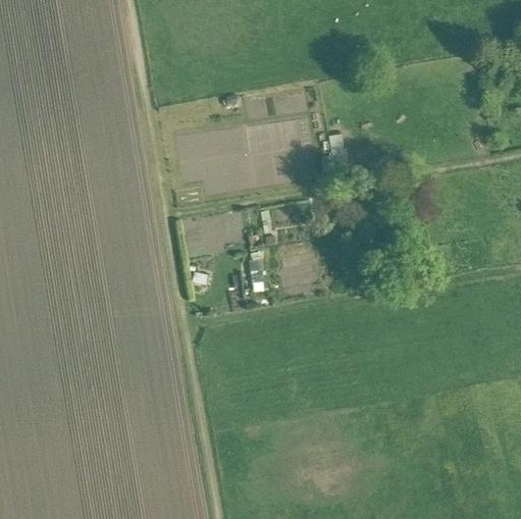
[(237,96),(226,98),(228,106),(239,104),(237,96)]
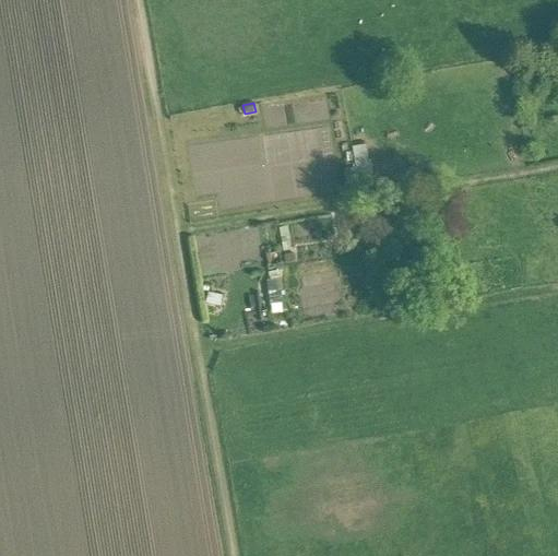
[(356,173),(358,181),(374,179),(372,169),(377,169),(376,157),(360,160),(363,172),(356,173)]
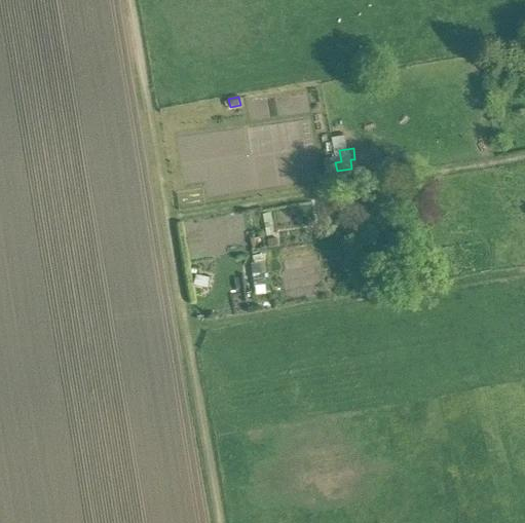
[(287,295),(330,290),(327,254),(343,252),(341,232),(330,233),(329,223),(317,224),(315,198),(277,202),(287,295)]
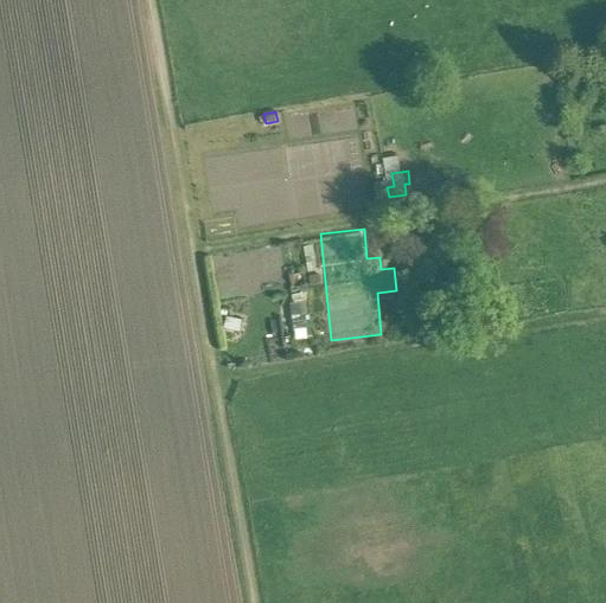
[(319,274),(308,275),(310,283),(320,282),(319,274)]
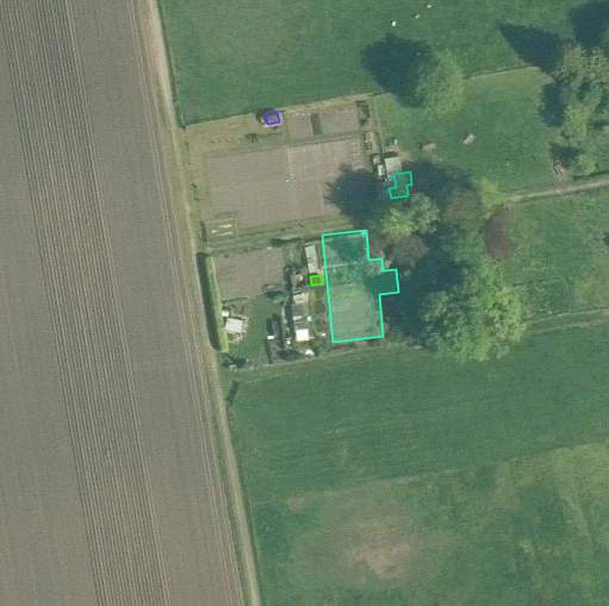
[(291,305),(297,341),(309,338),(304,303),(308,303),(305,293),(293,294),(294,304),(291,305)]
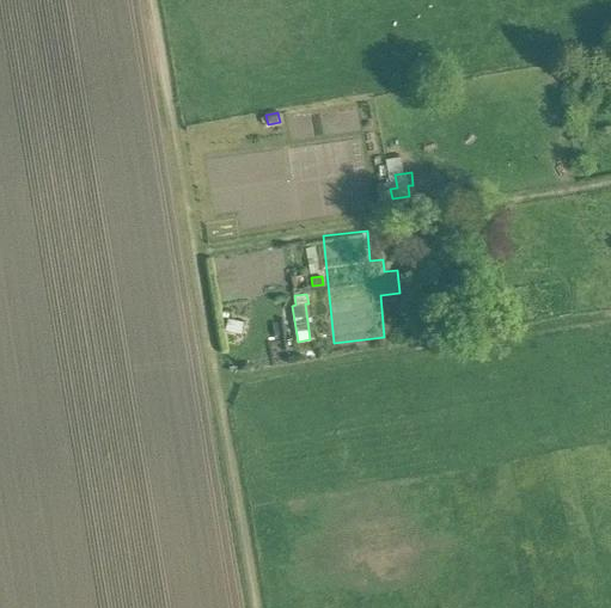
[(228,320),(226,331),(242,335),(244,323),(228,320)]
